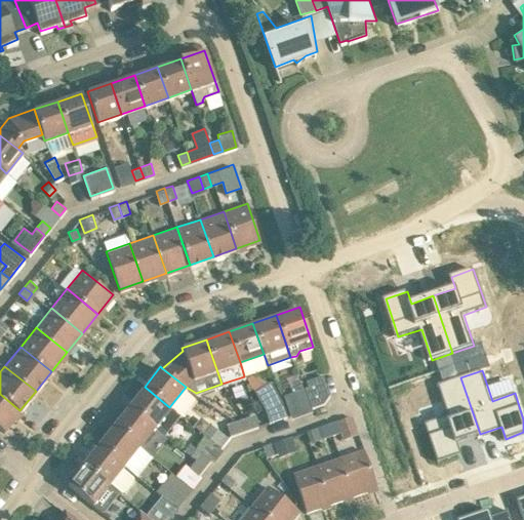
[(322,373),(300,381),(304,387),(311,406),(323,402),(329,393),(322,373)]
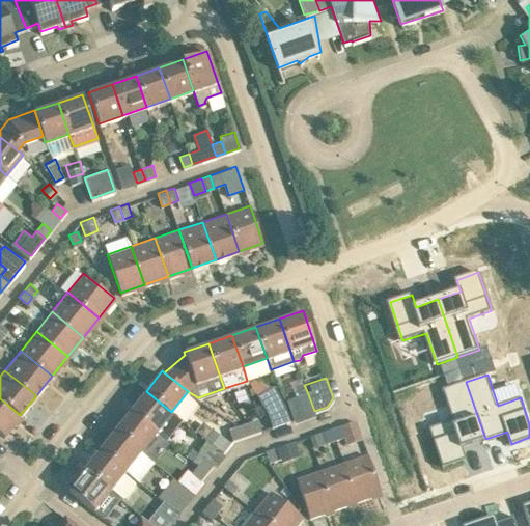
[(455,420),(433,427),(445,466),(468,459),(464,447),(485,439),(466,382),(445,389),(455,420)]
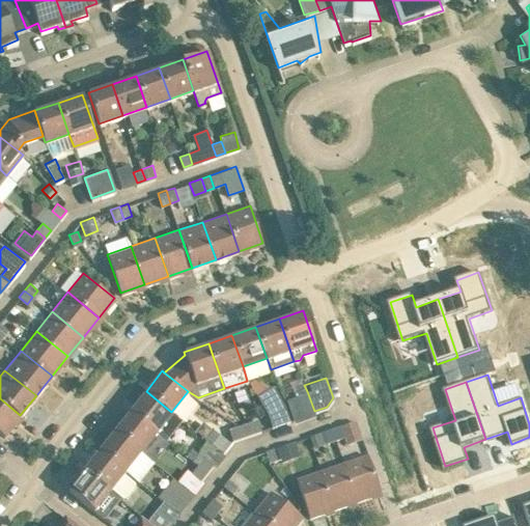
[(268,412),(272,425),(289,419),(284,404),(273,385),(256,393),(268,412)]
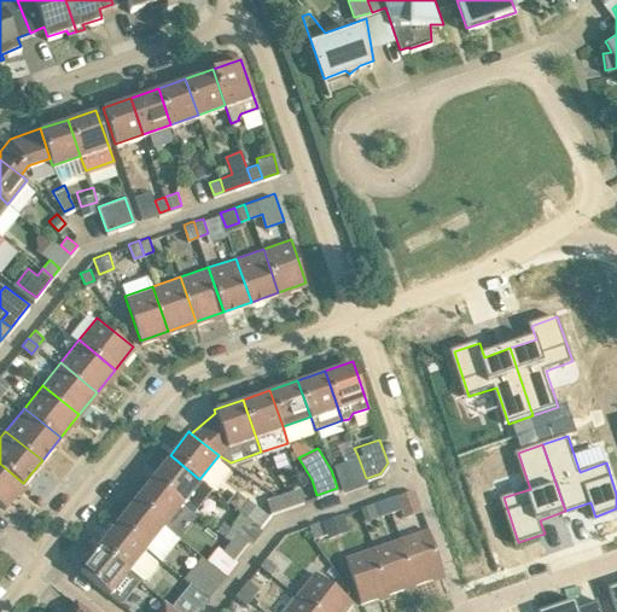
[(170,455),(152,477),(182,501),(199,479),(170,455)]
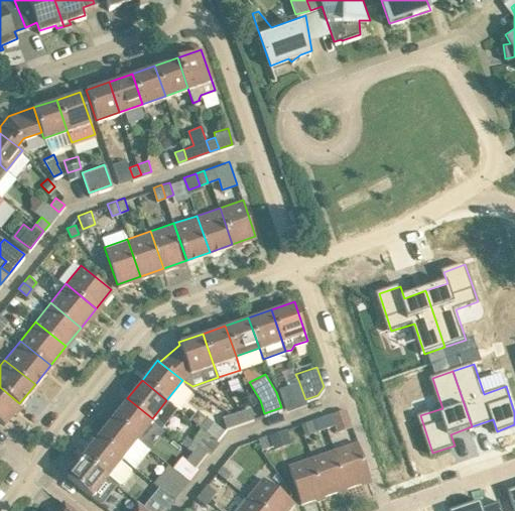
[(298,380),(278,387),(284,406),(305,399),(298,380)]
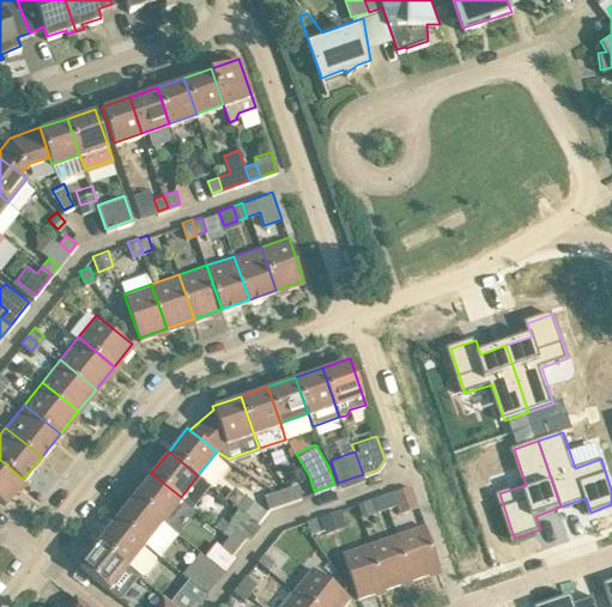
[(23,479),(0,460),(0,497),(5,502),(23,479)]
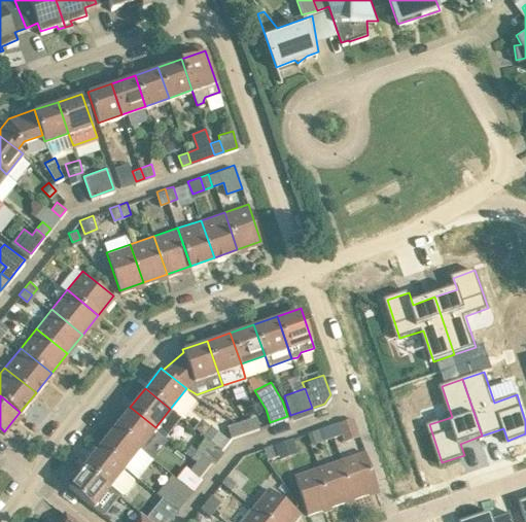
[(130,407),(114,426),(140,447),(155,427),(130,407)]
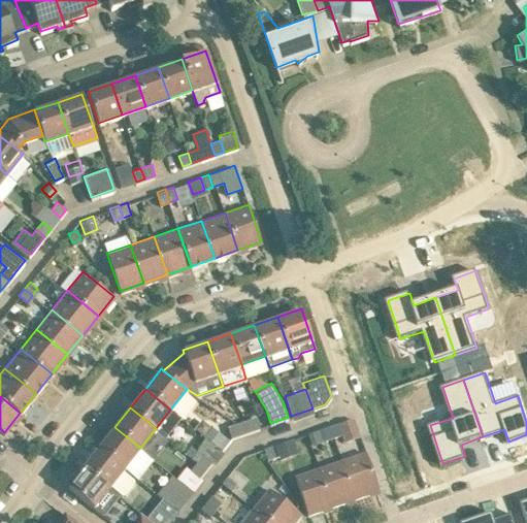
[(255,416),(245,419),(249,430),(259,427),(255,416)]
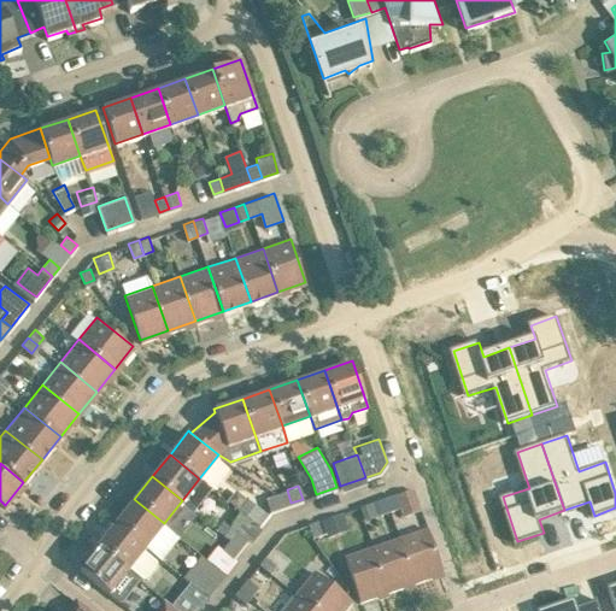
[(247,495),(235,487),(226,498),(238,506),(247,495)]
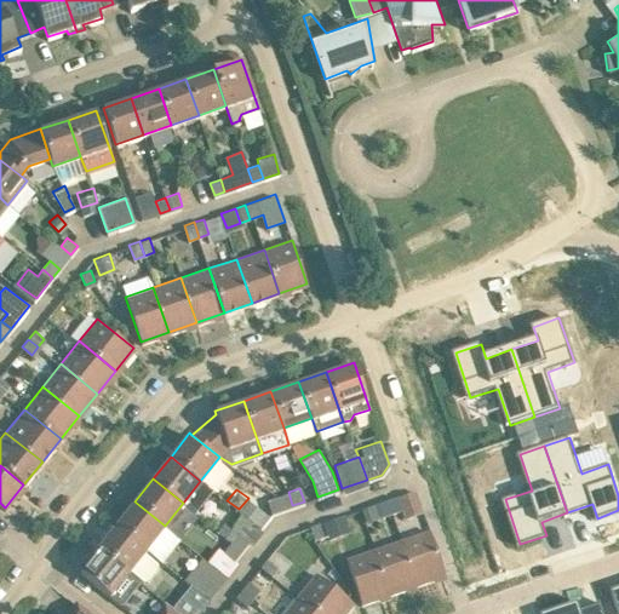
[(288,492),(278,495),(282,509),(292,505),(288,492)]
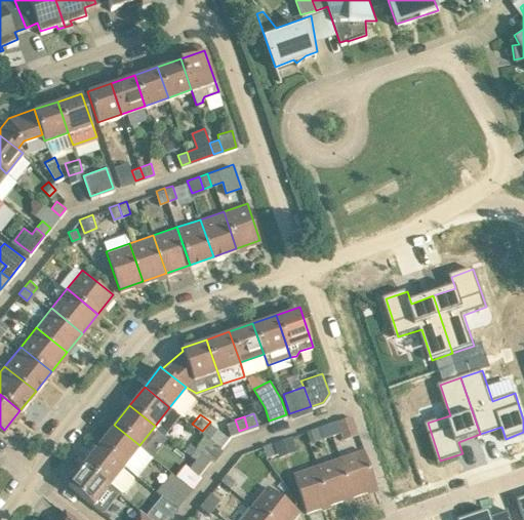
[(235,420),(226,423),(230,434),(239,431),(235,420)]
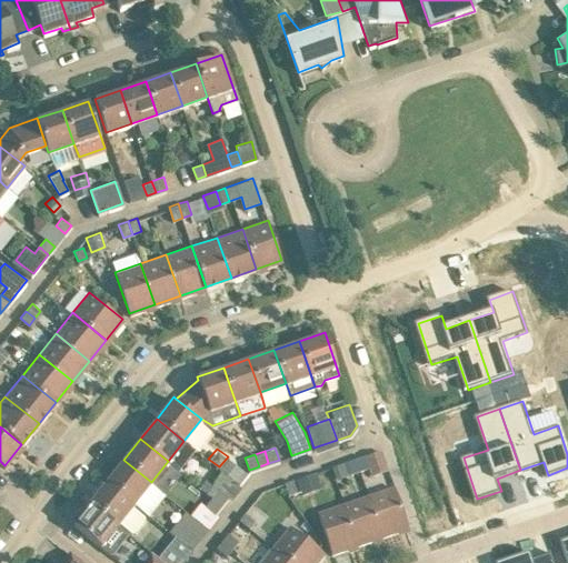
[(364,454),(356,456),(359,469),(368,465),(364,454)]
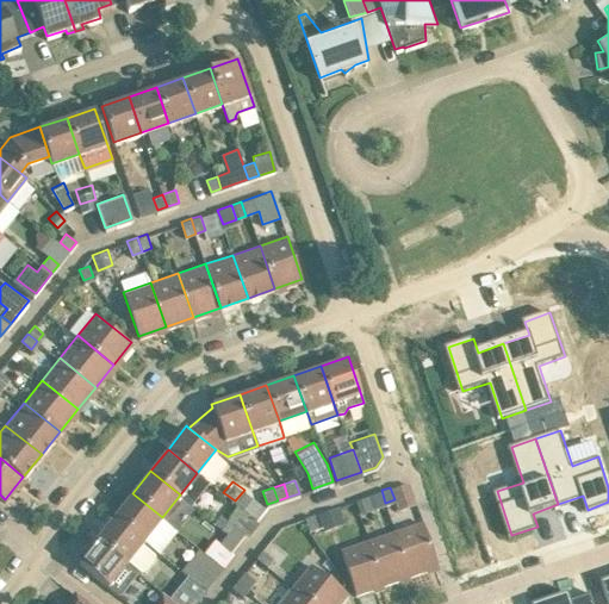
[(385,503),(381,490),(371,493),(376,506),(385,503)]
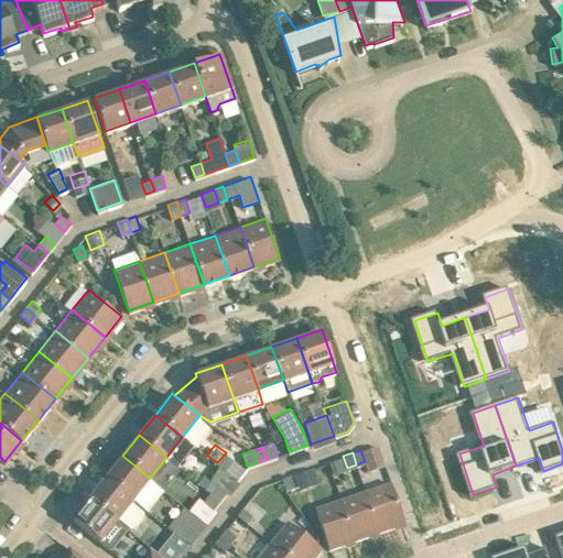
[(122,456),(106,477),(133,499),(150,478),(122,456)]
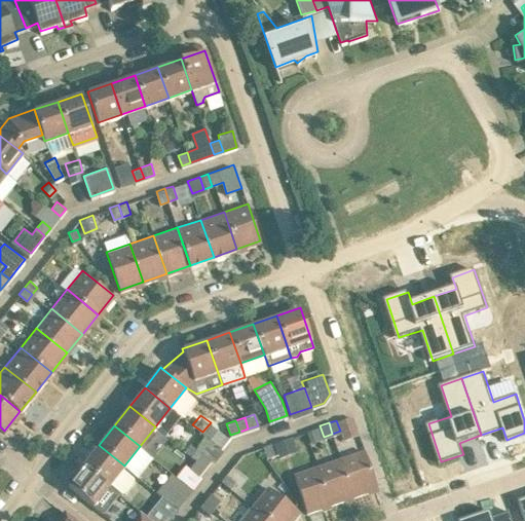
[(270,443),(263,445),(266,455),(273,453),(270,443)]
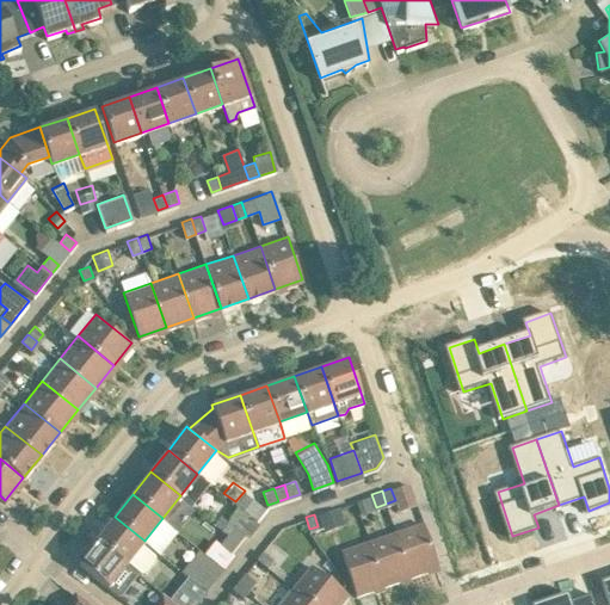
[(115,517),(97,538),(127,562),(128,560),(140,569),(145,569),(154,557),(154,551),(142,542),(145,541),(115,517)]
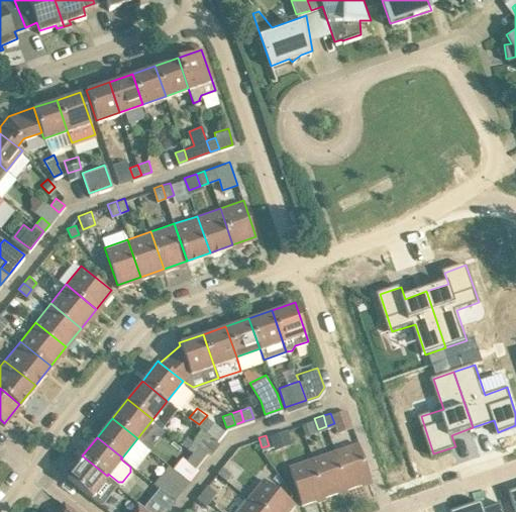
[(357,441),(334,449),(347,486),(371,478),(357,441)]
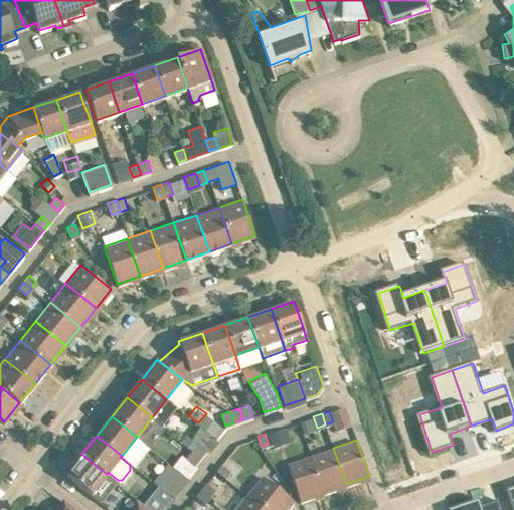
[(197,443),(192,450),(200,456),(205,449),(197,443)]
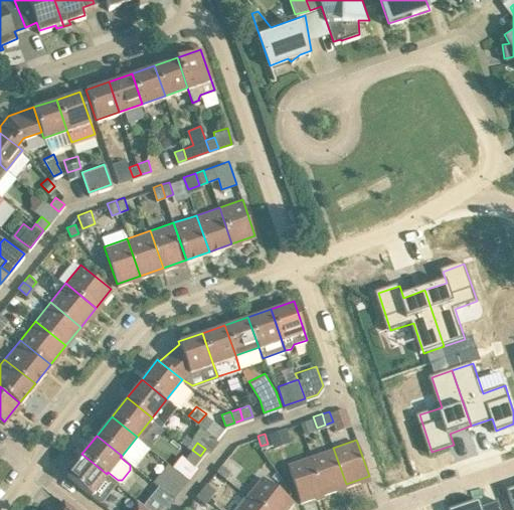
[(333,448),(310,456),(323,492),(346,484),(333,448)]
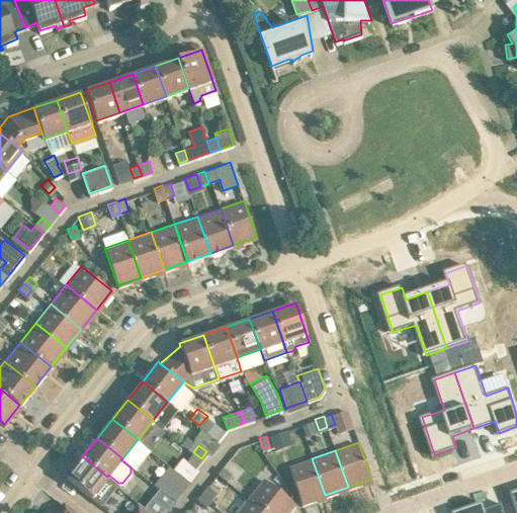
[(193,452),(186,459),(195,466),(201,458),(193,452)]
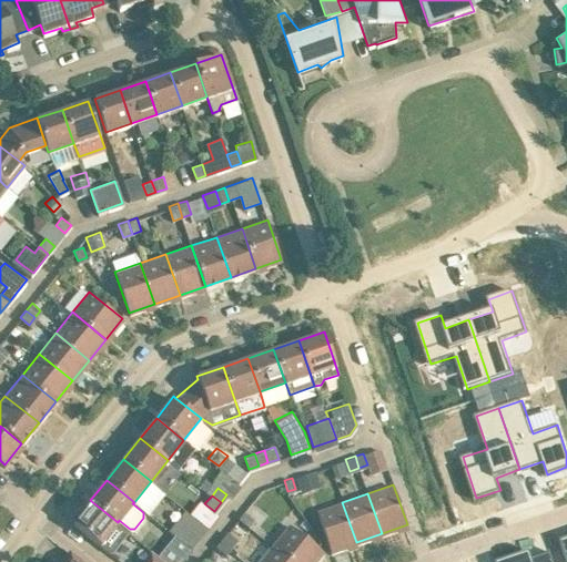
[(118,522),(90,500),(72,522),(110,552),(127,530),(118,522)]
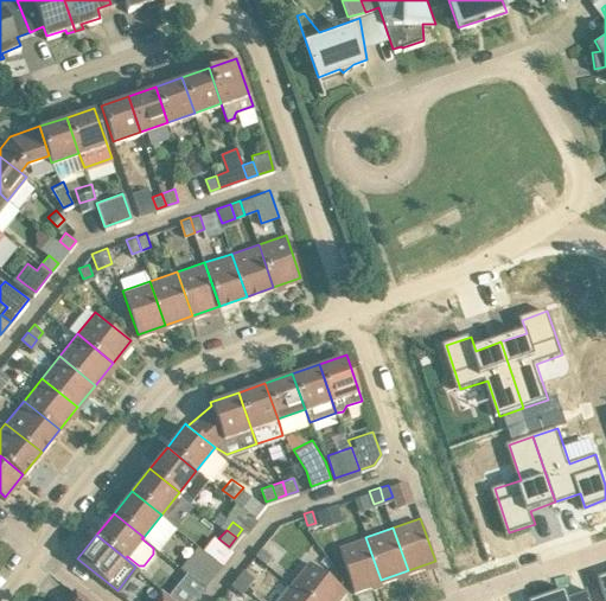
[(381,580),(365,537),(338,547),(353,589),(381,580)]
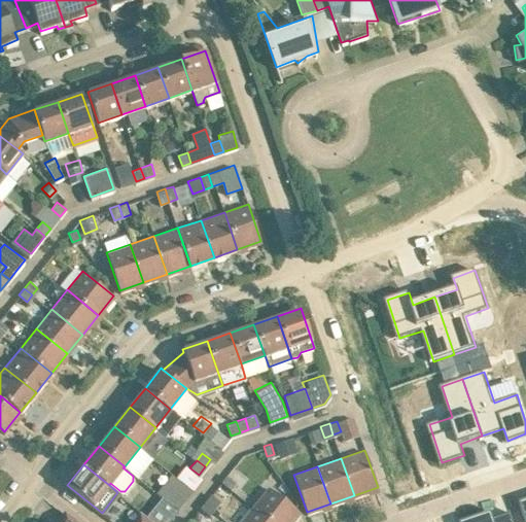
[(171,473),(155,491),(165,498),(167,499),(174,506),(177,509),(193,489),(171,473)]
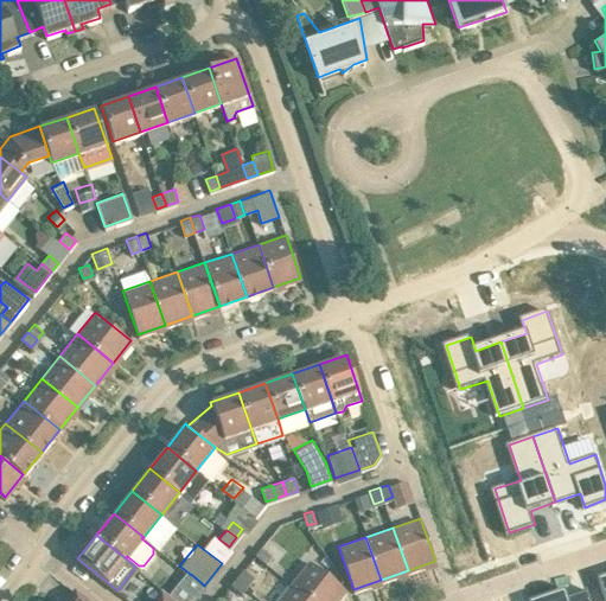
[(261,547),(255,554),(266,562),(270,555),(261,547)]
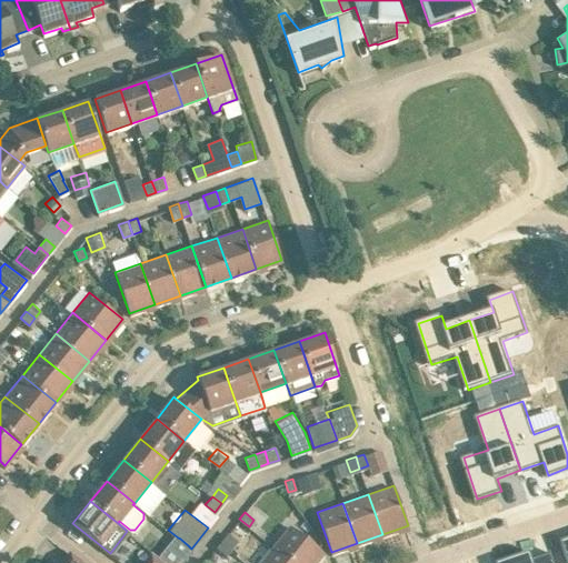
[(290,524),(273,545),(295,562),(314,562),(324,551),(290,524)]
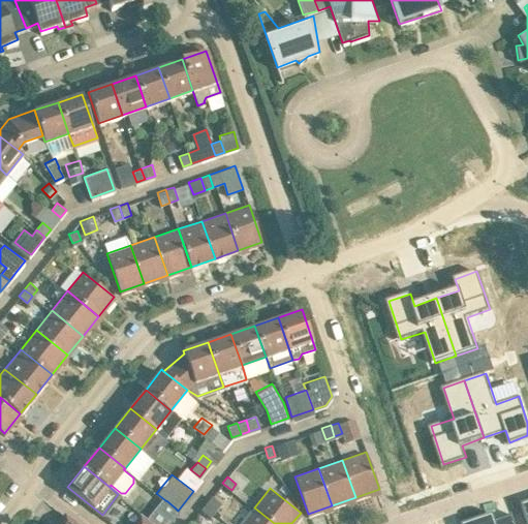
[(212,494),(207,501),(215,509),(220,501),(212,494)]
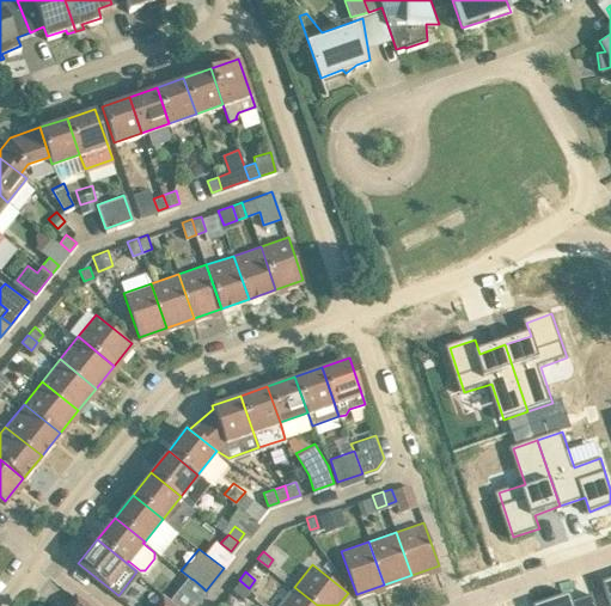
[(194,580),(187,588),(200,599),(206,591),(202,587),(194,580)]
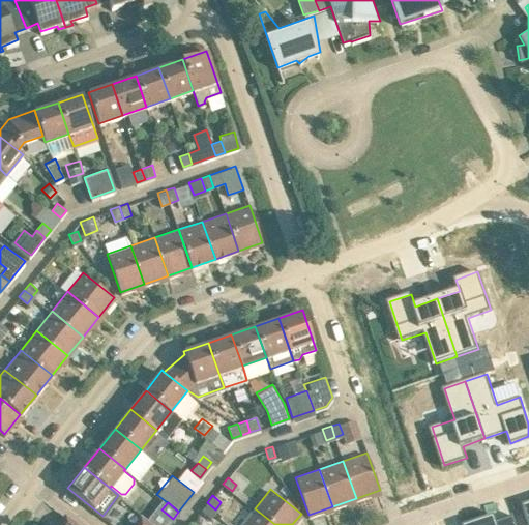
[(207,502),(201,509),(210,516),(215,509),(207,502)]
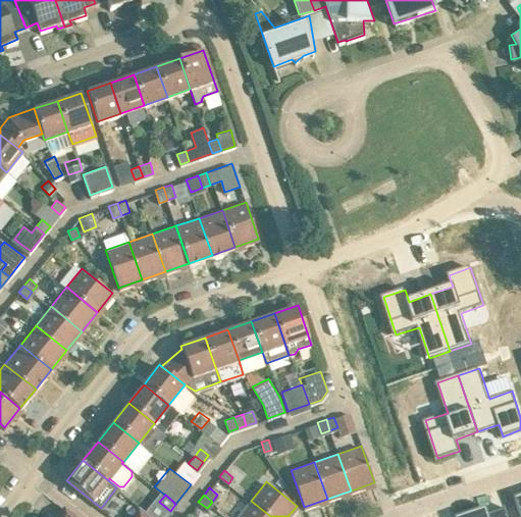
[(270,516),(251,501),(237,516),(270,516)]
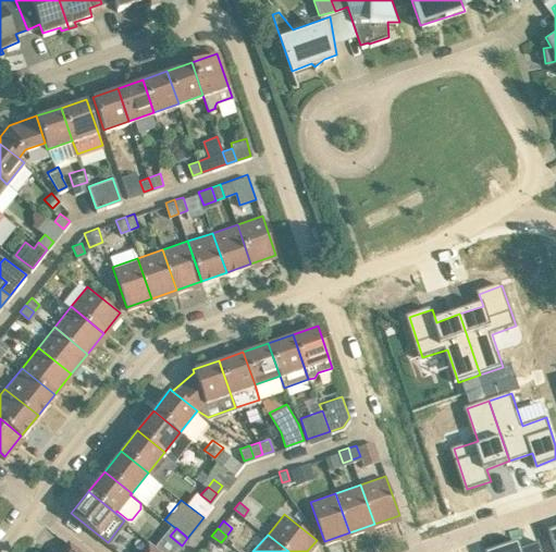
[(163,551),(147,539),(136,551),(163,551)]
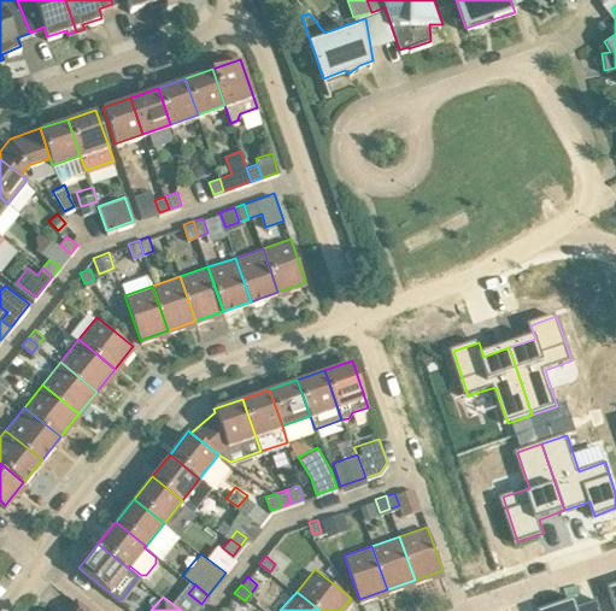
[(576,597),(539,609),(539,610),(602,610),(599,599),(580,606),(576,597)]
